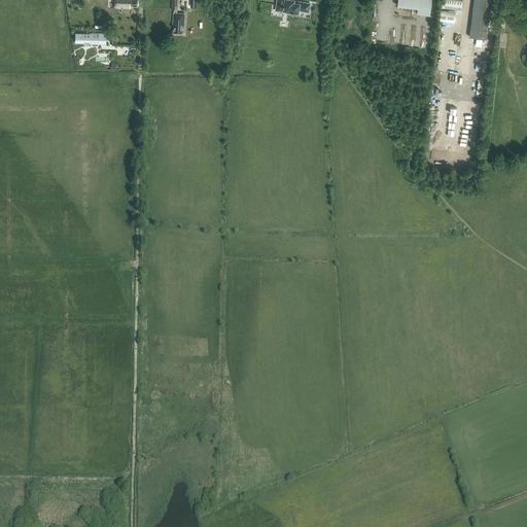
[(171,0),(171,9),(174,9),(174,12),(173,12),(173,26),(174,26),(173,32),(182,32),(182,26),(183,26),(184,13),(176,12),(177,9),(177,0),(171,0)]
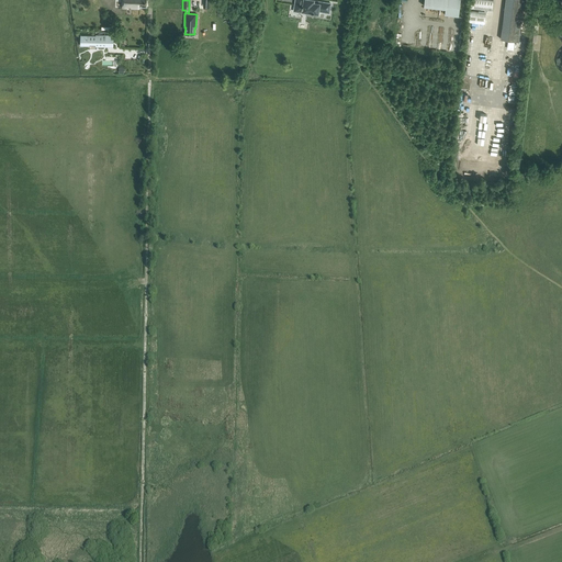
[(313,3),(313,1),(313,0),(312,0),(294,0),(294,6),(302,7),(301,11),(306,11),(306,12),(313,13),(313,12),(317,13),(317,11),(328,12),(329,4),(316,2),(316,3),(313,3)]
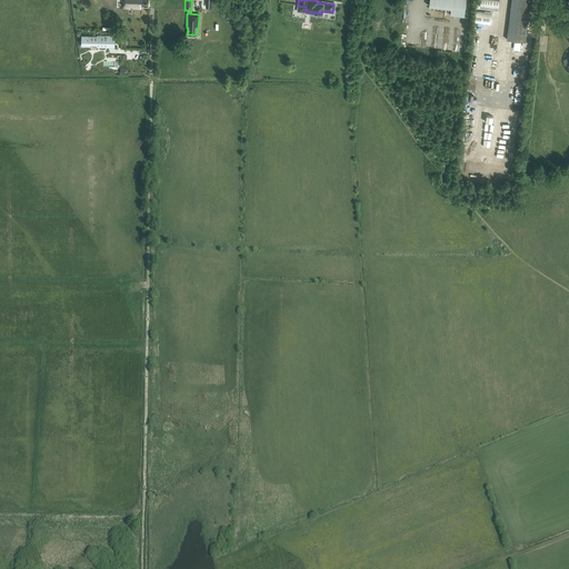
[(430,0),(429,7),(451,9),(451,16),(465,18),(467,0),(430,0)]
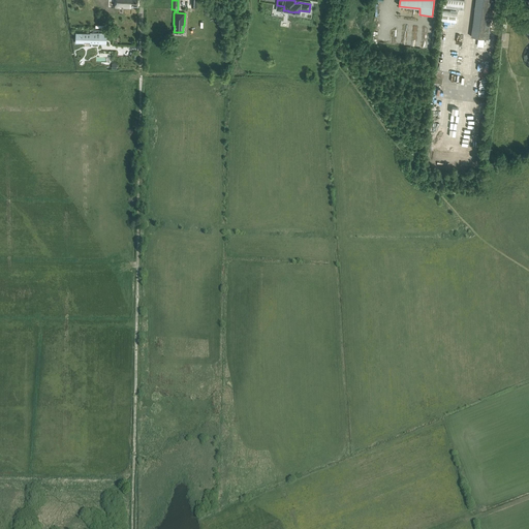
[(442,0),(442,8),(463,10),(464,0),(442,0)]
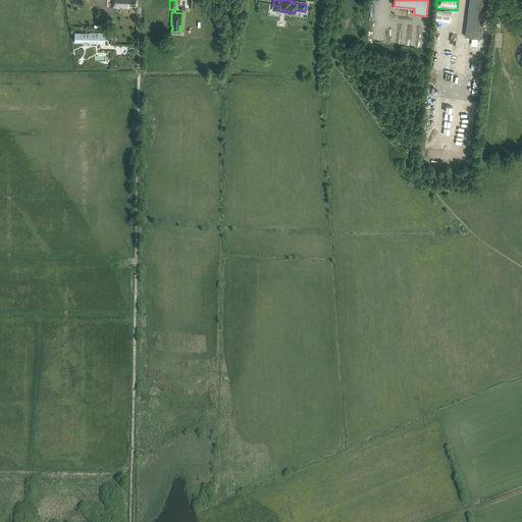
[(469,0),(465,37),(482,39),(487,1),(485,1),(484,0),(469,0)]
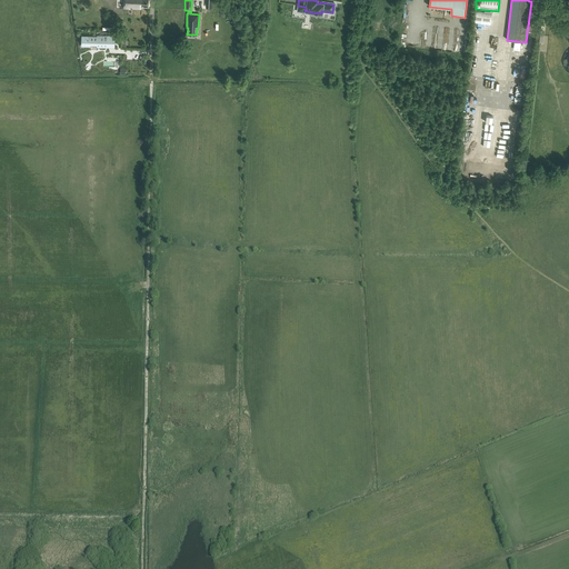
[(490,25),(492,13),(476,11),(475,22),(490,25)]
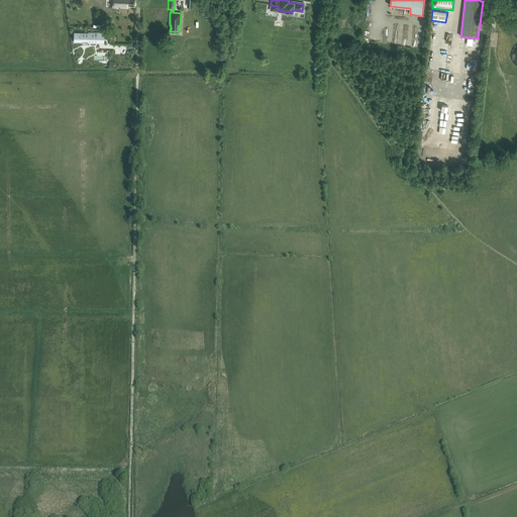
[(487,37),(494,38),(496,22),(489,21),(487,37)]
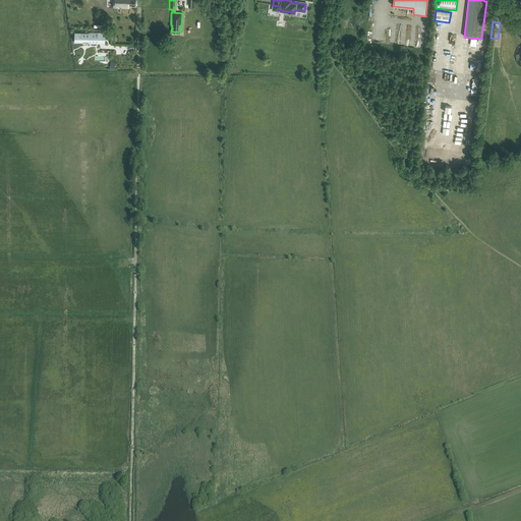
[(99,44),(99,33),(89,33),(89,34),(78,34),(78,42),(82,42),(83,40),(89,40),(89,42),(90,42),(92,42),(91,43),(99,44)]
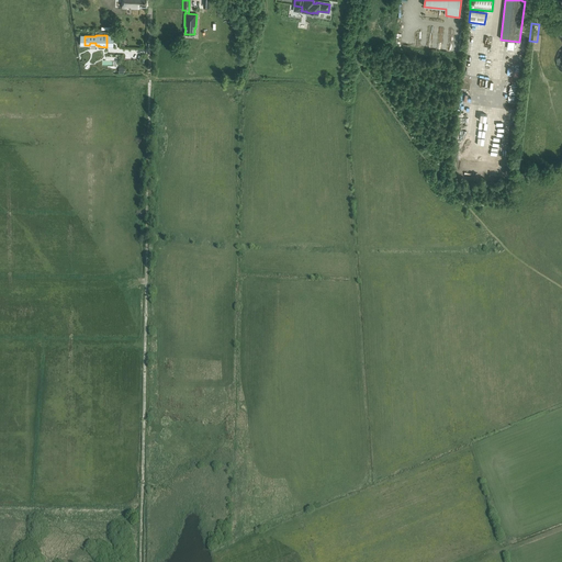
[(468,172),(478,173),(478,170),(482,171),(482,164),(469,163),(468,172)]
